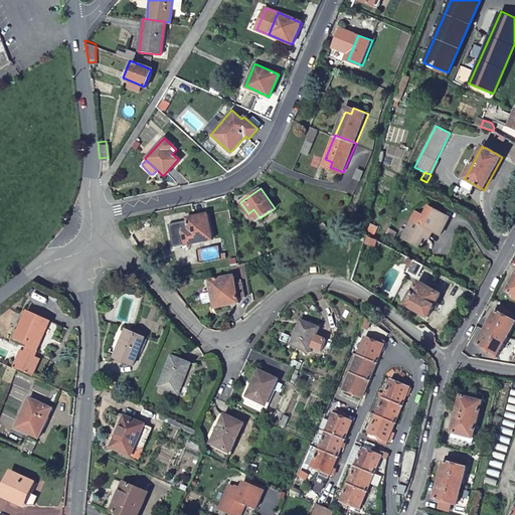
[(413,216),(401,237),(418,246),(423,237),(427,228),(434,231),(441,235),(450,217),(428,207),(423,215),(421,220),(413,216)]
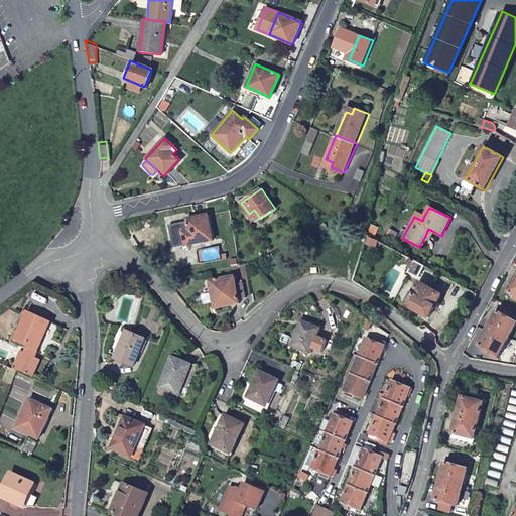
[(254,210),(249,214),(252,218),(257,214),(254,210)]
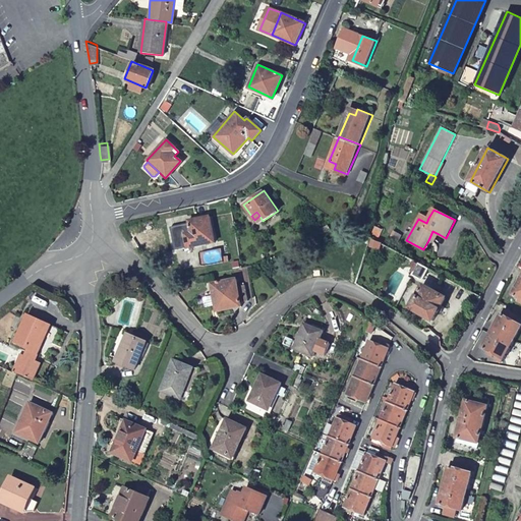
[(421,214),(418,219),(426,223),(428,218),(421,214)]
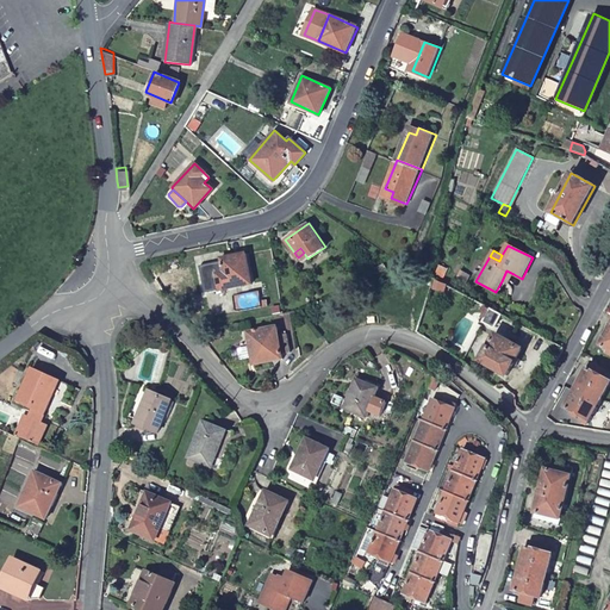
[(197,267),(203,292),(250,282),(243,253),(218,259),(219,262),(197,267)]
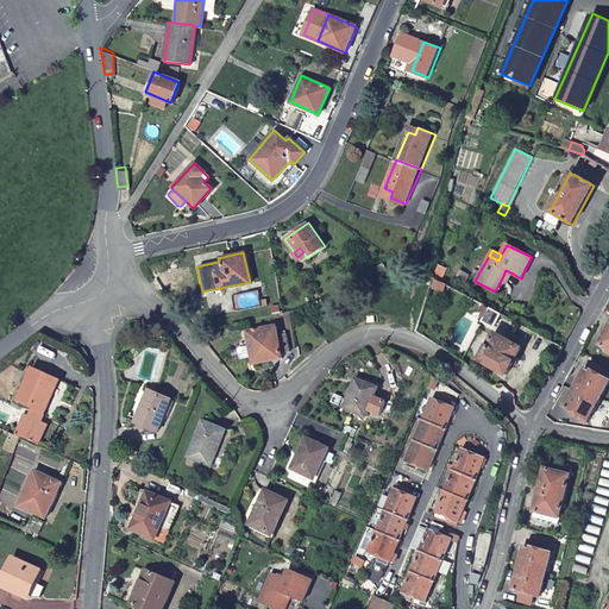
[(506,270),(501,281),(507,284),(513,274),(506,270)]
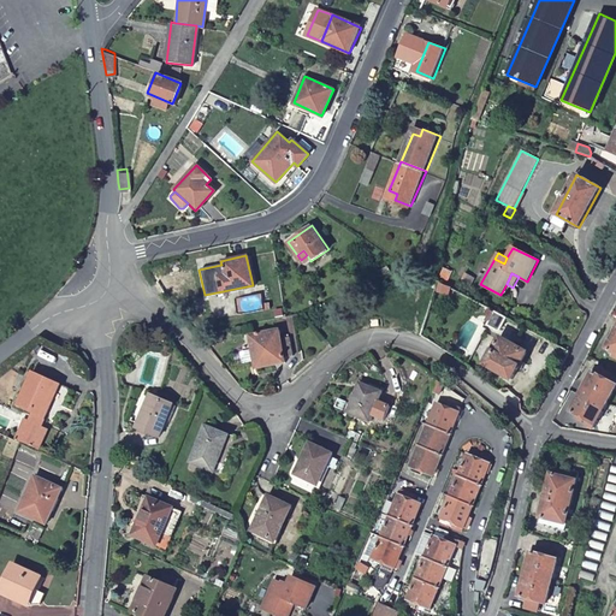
[(508,318),(496,311),(486,325),(489,326),(499,333),(508,318)]
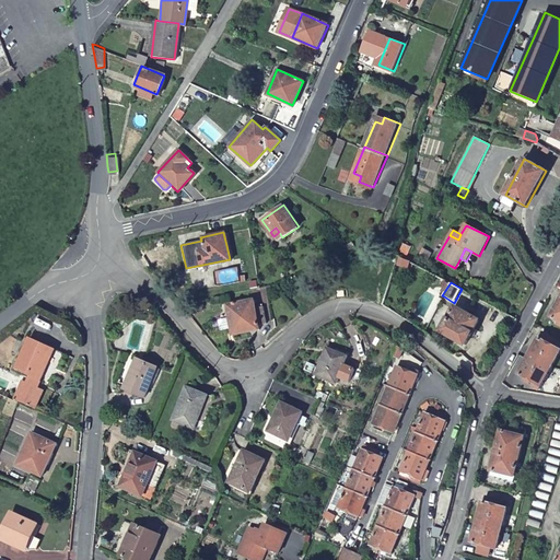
[(226,305),(231,330),(247,327),(248,333),(258,330),(258,326),(266,324),(261,305),(254,307),(252,300),(226,305)]
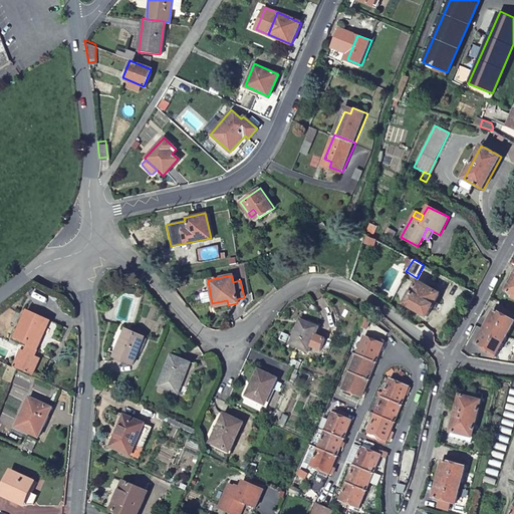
[(406,303),(428,316),(441,295),(418,282),(406,303)]
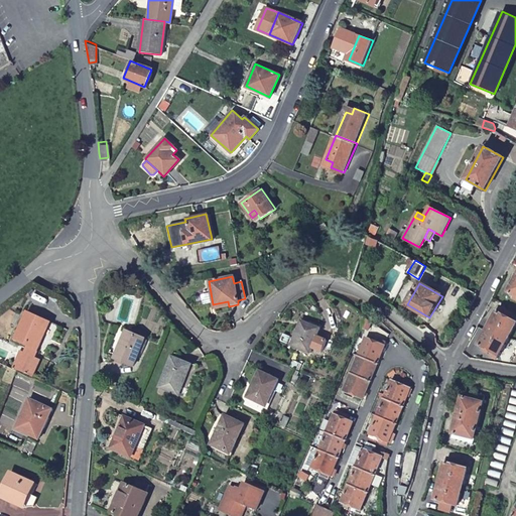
[(28,347),(20,364),(35,372),(44,353),(38,350),(54,316),(30,305),(16,333),(29,339),(26,346),(28,347)]
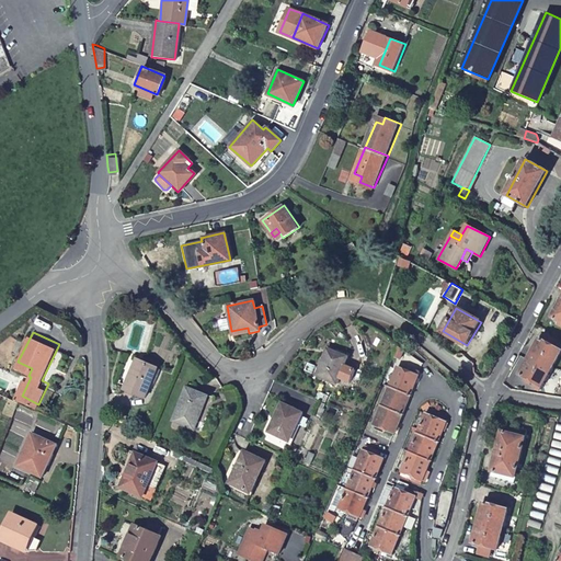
[(521,377),(544,390),(560,358),(560,344),(544,334),(521,377)]
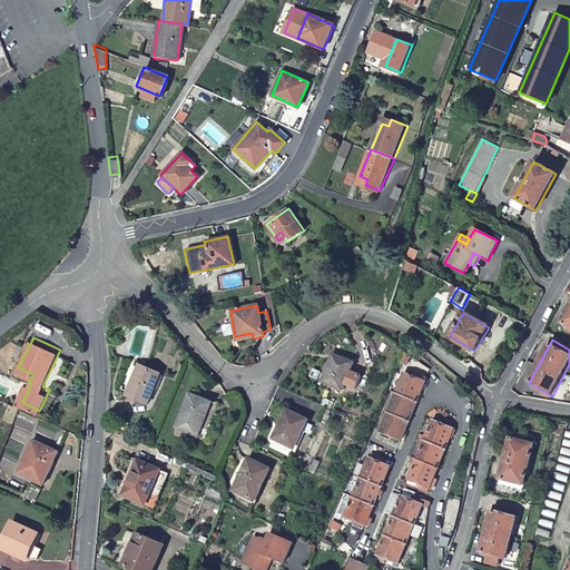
[(406,353),(401,351),(397,360),(402,362),(406,353)]
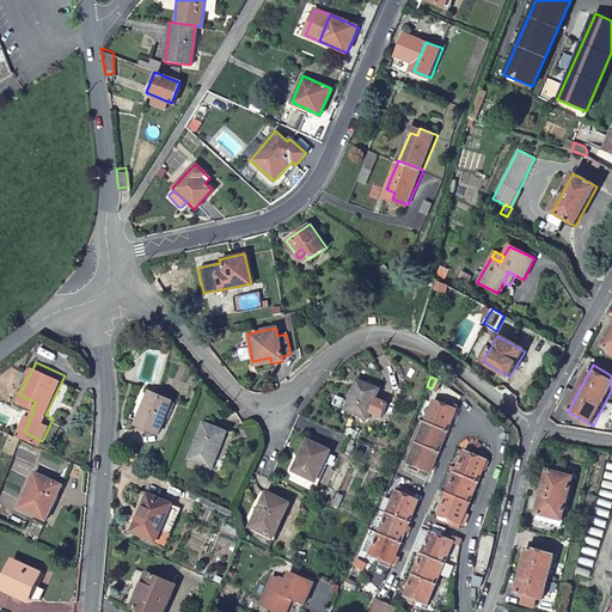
[(343,410),(367,418),(369,412),(380,417),(386,403),(374,399),(378,390),(355,380),(343,410)]
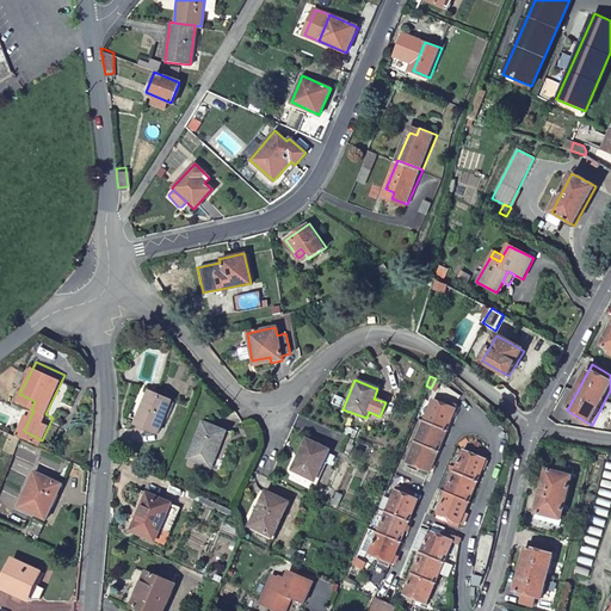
[(137,424),(159,433),(174,402),(153,393),(137,424)]
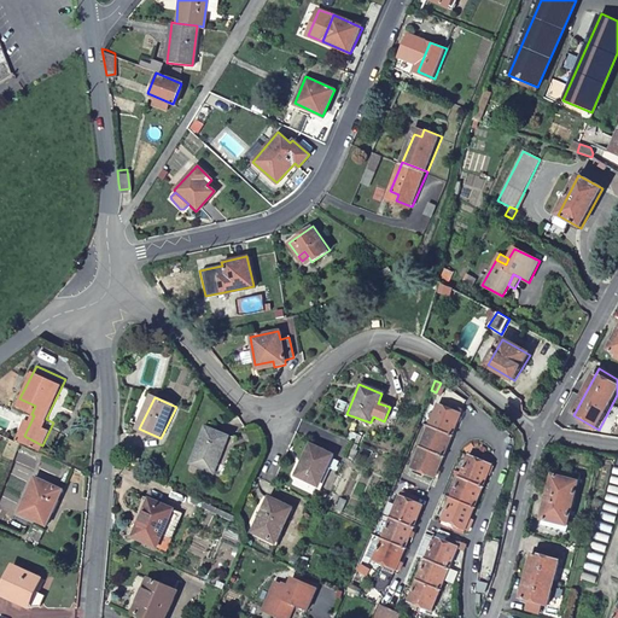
[(437,402),(410,468),(417,471),(414,476),(431,482),(461,408),(454,406),(453,409),(444,406),(437,402)]
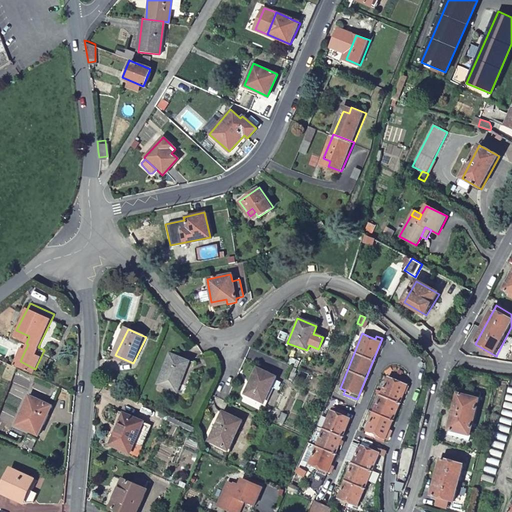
[(15,359),(20,361),(28,344),(26,343),(23,342),(15,359)]
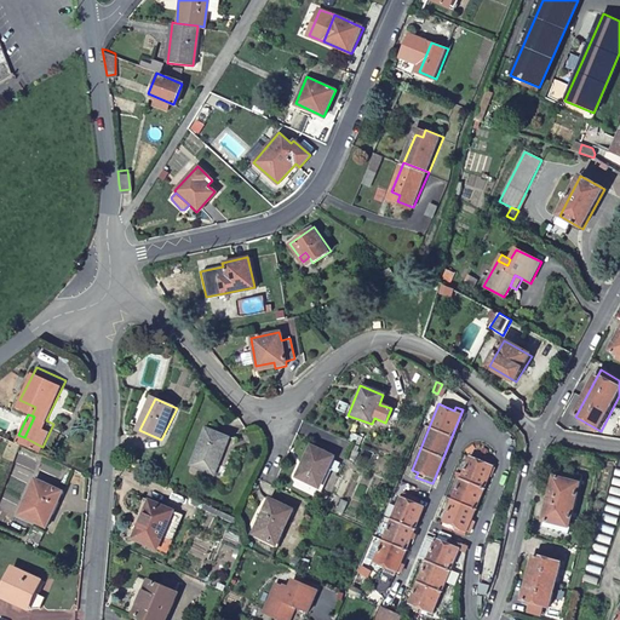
[(190,466),(214,476),(230,440),(205,430),(190,466)]
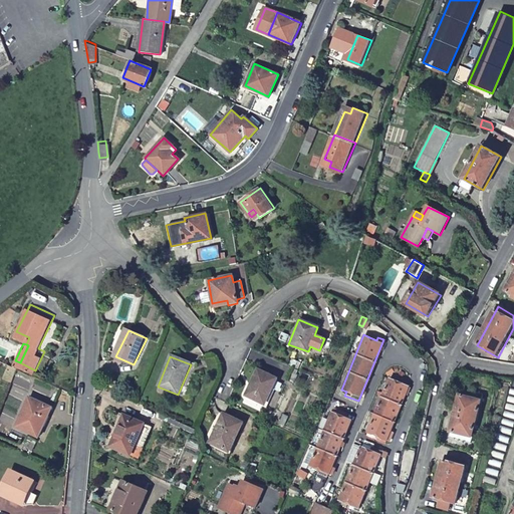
[(243,397),(264,406),(276,379),(255,370),(243,397)]
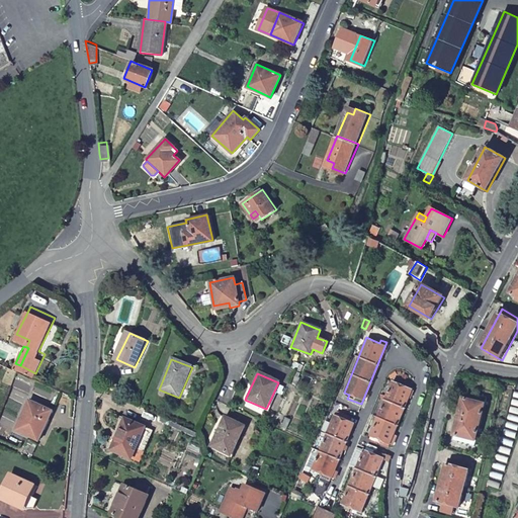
[(387,446),(389,442),(393,434),(410,391),(392,382),(370,434),(381,439),(379,442),(387,446)]
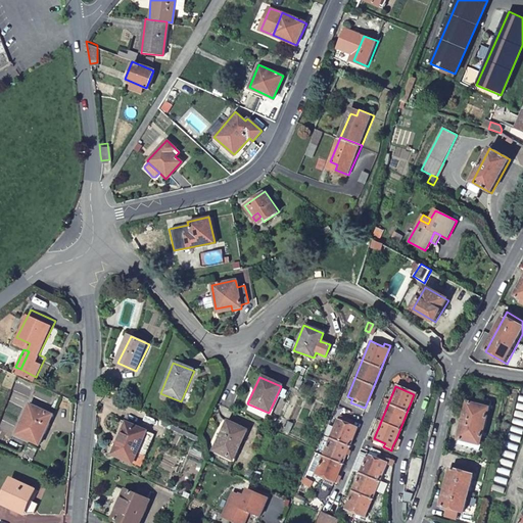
[(17,427),(40,438),(54,409),(32,398),(17,427)]
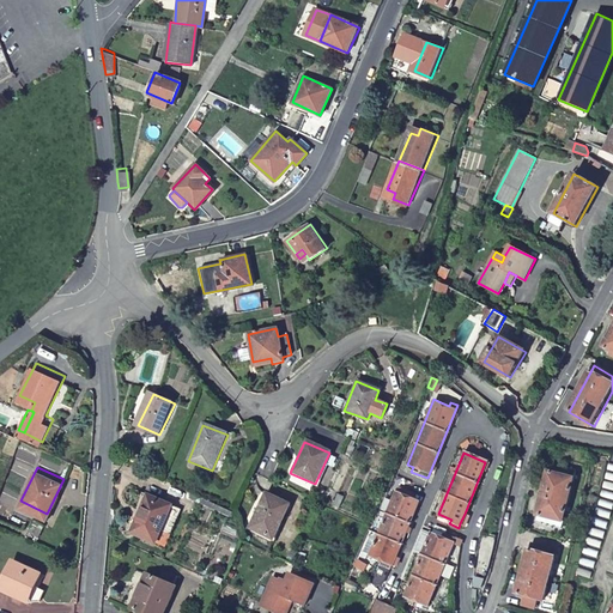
[(546,473),(536,516),(545,519),(544,525),(560,528),(574,471),(558,468),(556,475),(546,473)]
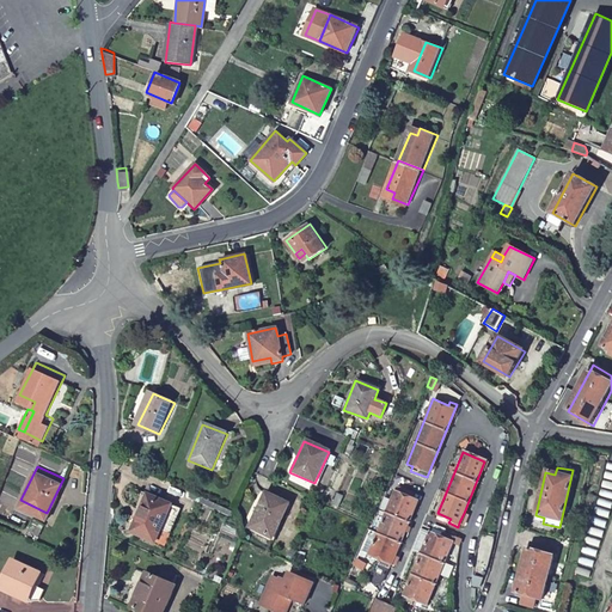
[(390,567),(391,563),(395,555),(420,495),(403,488),(401,494),(395,491),(369,554),(381,558),(379,563),(390,567)]
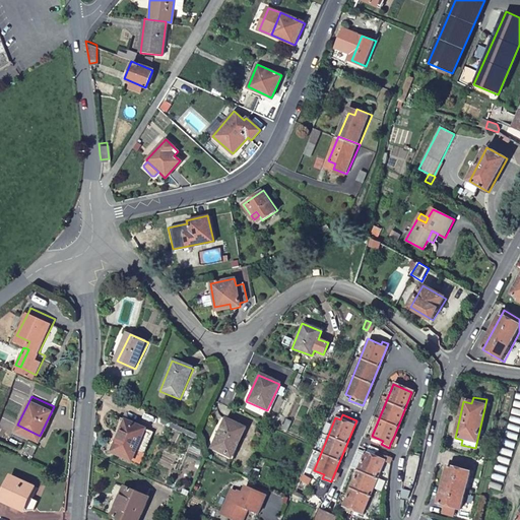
[(211,449),(231,458),(244,429),(223,419),(211,449)]
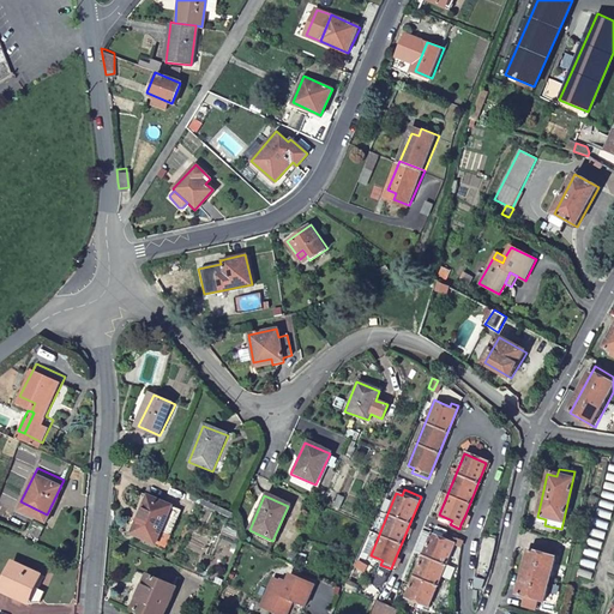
[(131,535),(154,546),(170,509),(146,498),(139,513),(140,513),(131,535)]
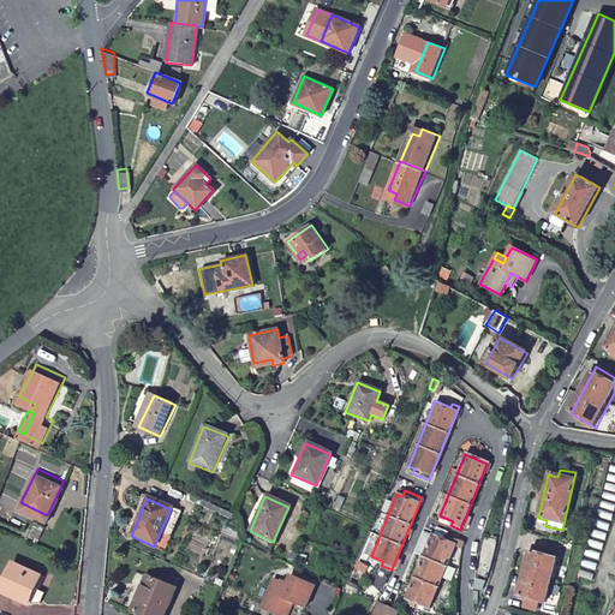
[(406,597),(428,605),(454,543),(453,543),(454,539),(443,536),(442,538),(431,535),(406,597)]
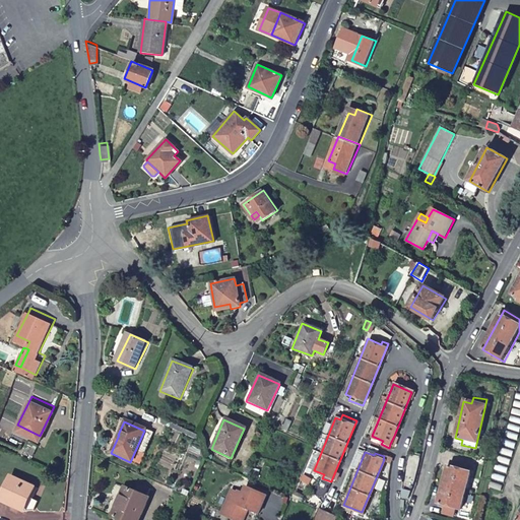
[(451,462),(450,467),(471,473),(472,468),(451,462)]
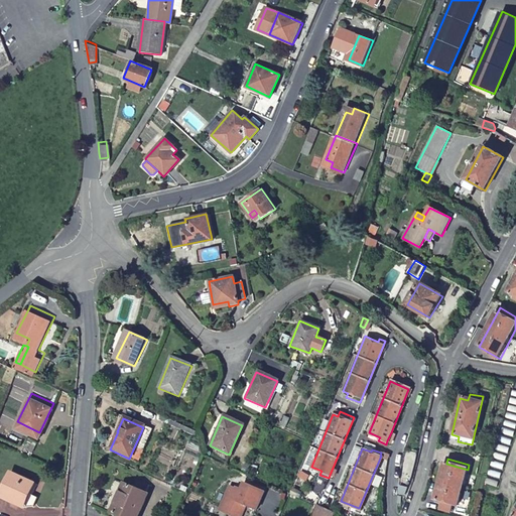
[(453,505),(458,506),(462,490),(468,470),(446,464),(444,464),(443,468),(440,479),(439,484),(434,500),(441,502),(453,505)]
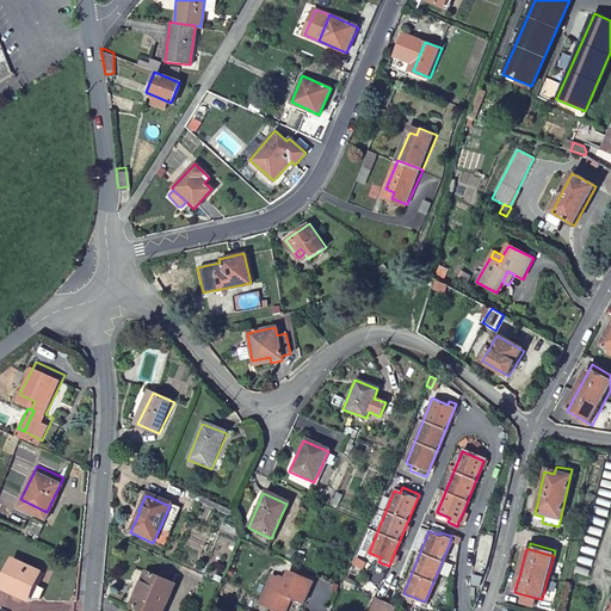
[(5,584),(32,597),(45,568),(18,555),(5,584)]
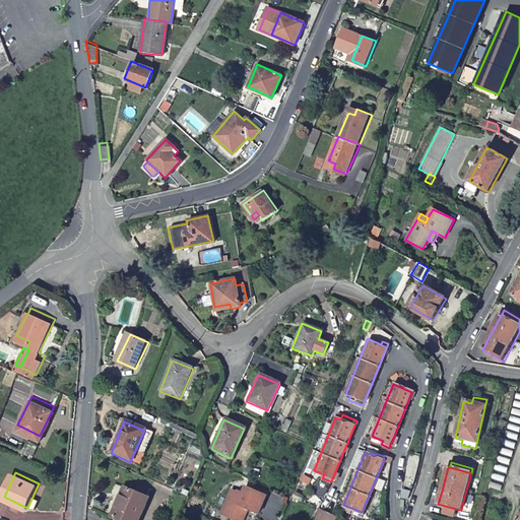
[(232,490),(225,503),(248,512),(249,510),(259,514),(267,495),(246,485),(243,494),(232,490)]
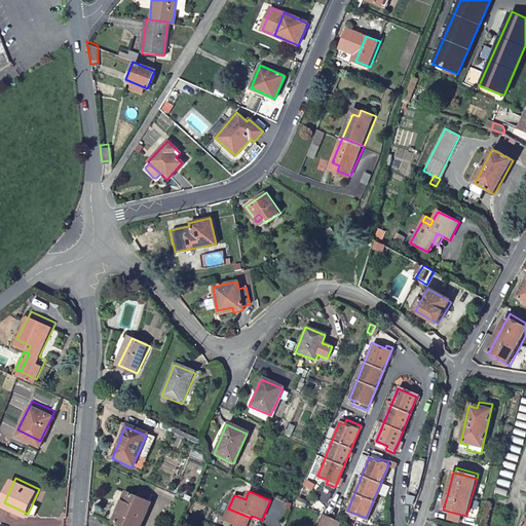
[(111,523),(117,525),(140,525),(149,504),(123,493),(111,523)]
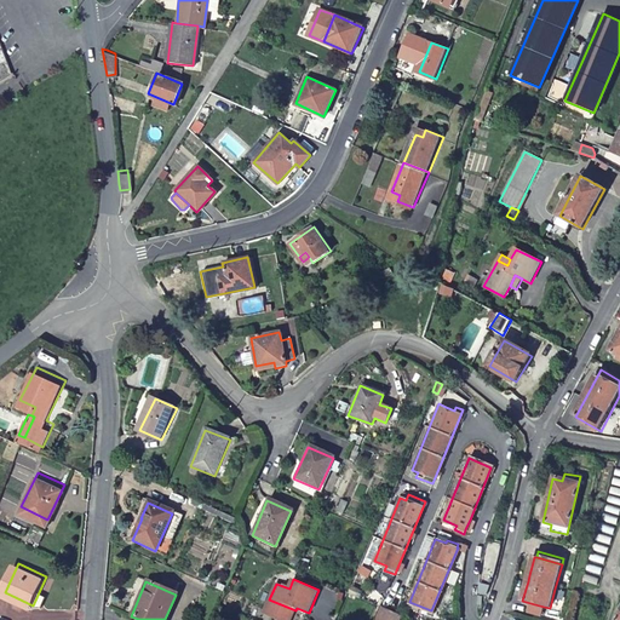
[(296,610),(269,600),(265,610),(279,615),(282,614),(292,618),(296,610)]
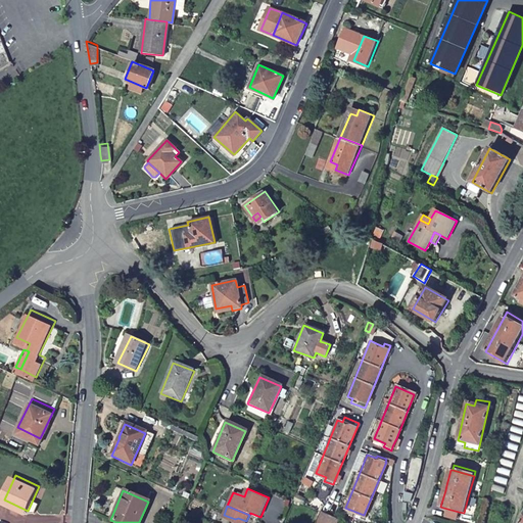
[(459,512),(447,509),(445,516),(457,520),(459,512)]
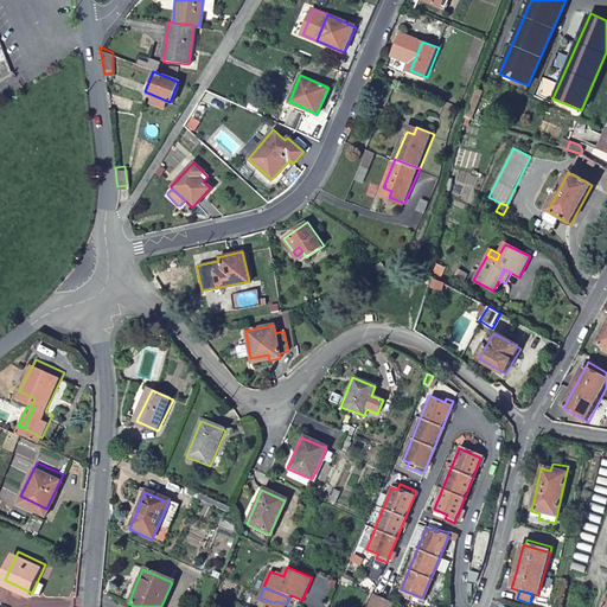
[(391,606),(394,602),(374,594),(368,606),(391,606)]
